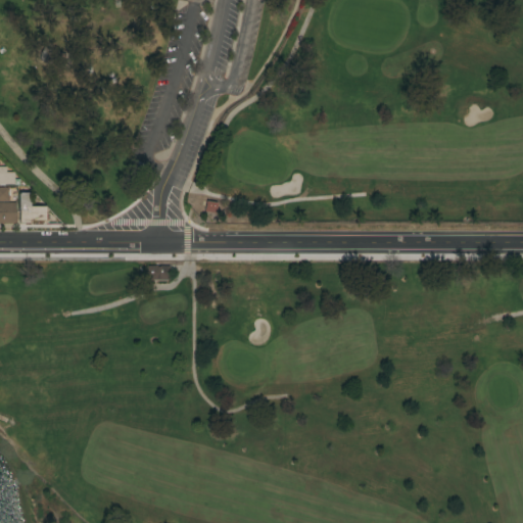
[(0,184),(0,167),(5,167),(5,172),(13,172),(13,185),(0,184)]
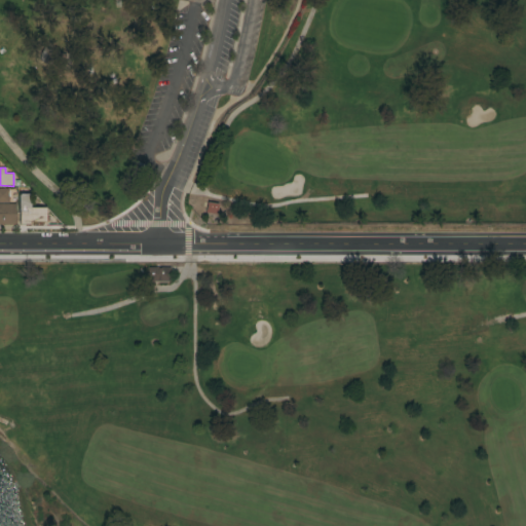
[(0,189),(8,189),(8,191),(9,191),(9,196),(8,196),(8,202),(0,202),(0,189)]
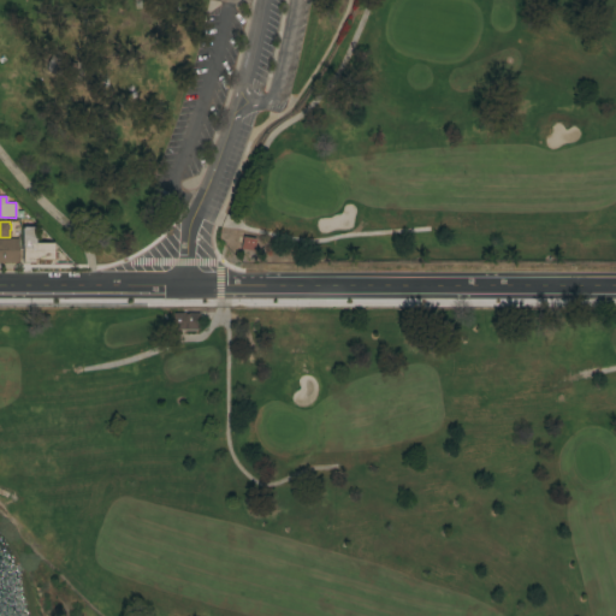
[(23,248),(22,248),(22,227),(35,227),(35,243),(53,243),(53,255),(55,255),(55,259),(53,259),(53,260),(34,260),(34,264),(23,262),(23,248)]
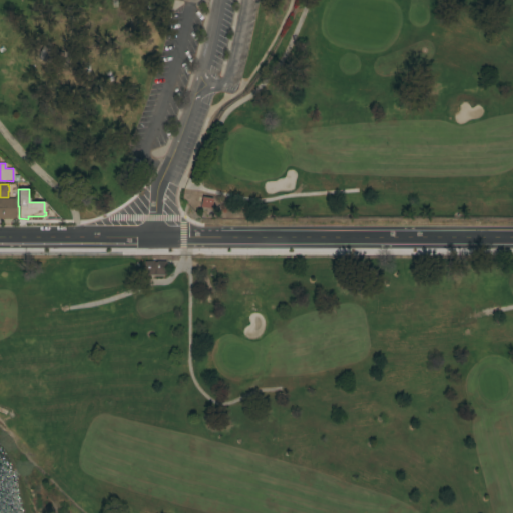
[(0,218),(0,198),(15,198),(15,218),(0,218)]
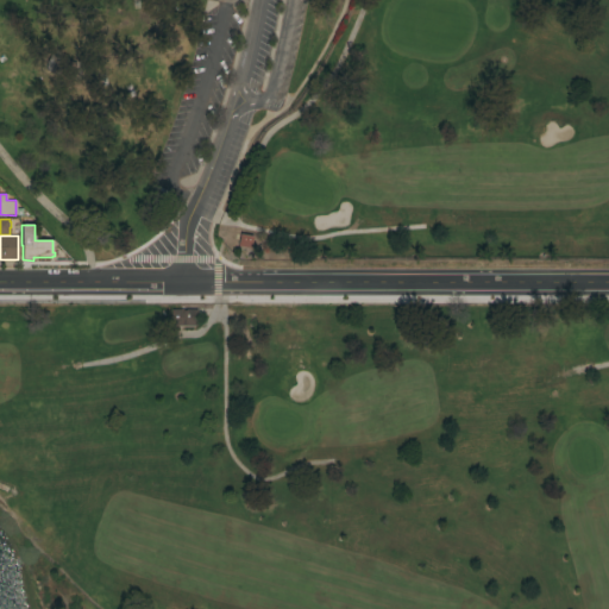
[(171,326),(171,311),(196,311),(196,326),(171,326)]
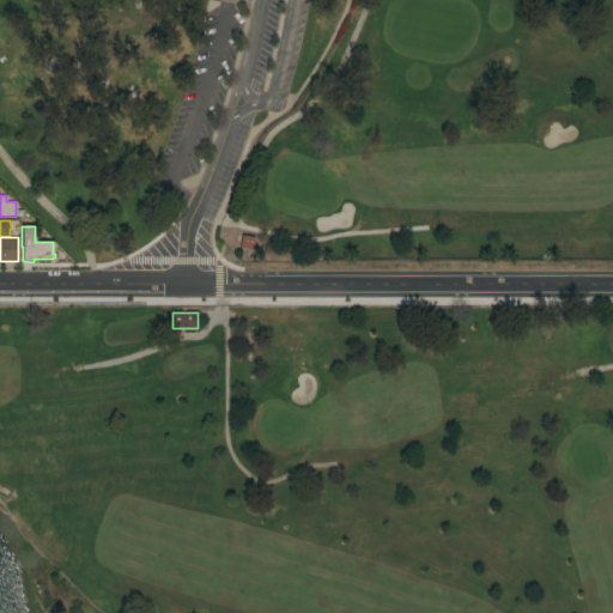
All buildings are outlined.
